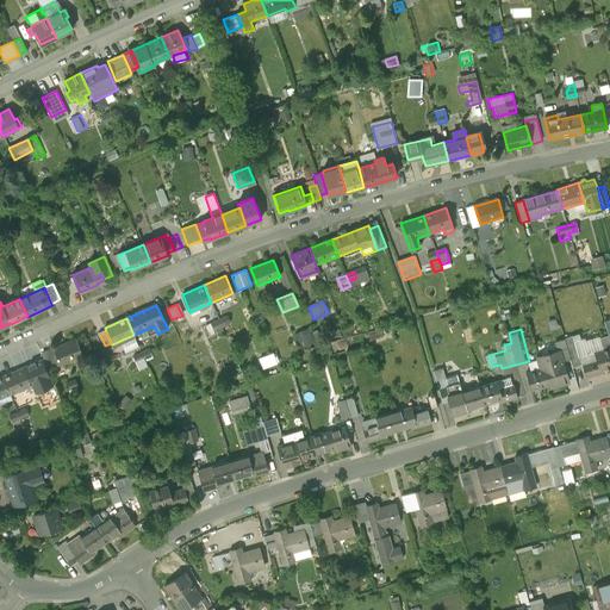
[(82,356),(76,340),(55,348),(56,349),(61,365),(82,356)]
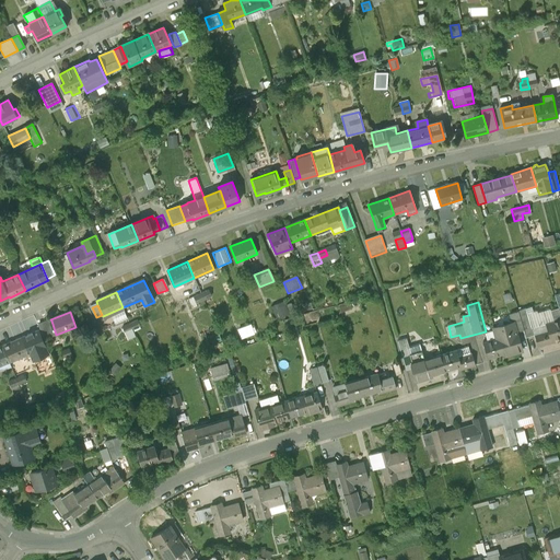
[(510,314),(512,323),(513,323),(516,333),(523,330),(517,312),(510,314)]
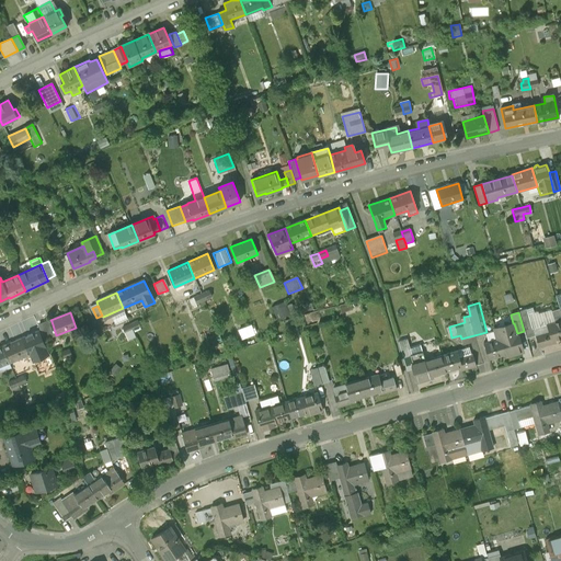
[(140,327),(137,320),(122,327),(127,340),(135,336),(132,330),(140,327)]
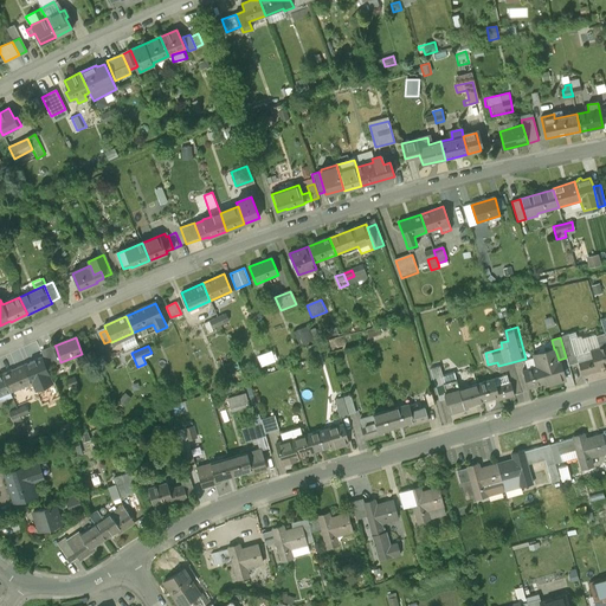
[(47,367),(60,362),(56,347),(43,352),(47,367)]
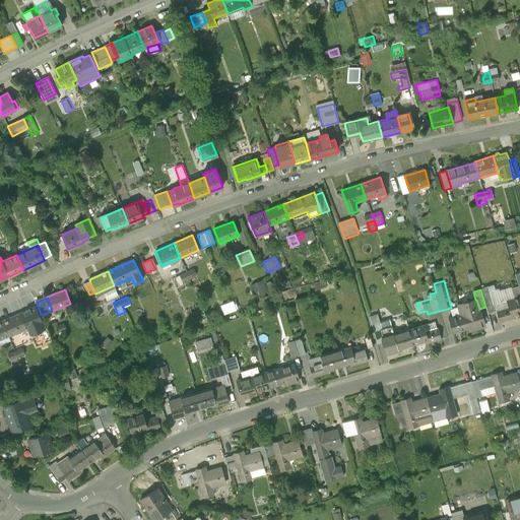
[(513,319),(512,316),(519,313),(519,298),(507,302),(510,311),(512,319),(513,319)]
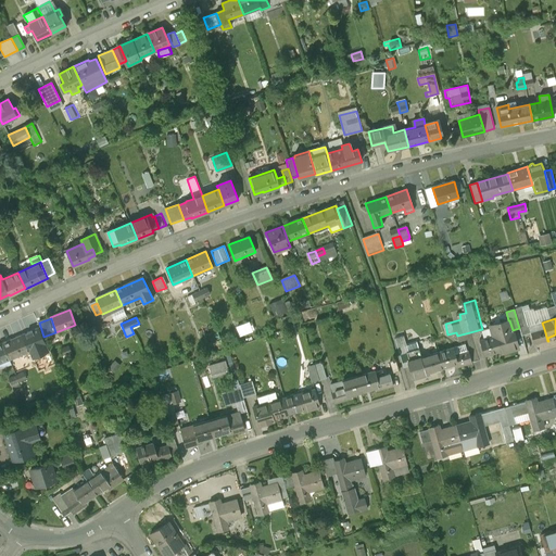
[(495,336),(501,352),(500,352),(501,354),(518,350),(513,330),(509,320),(508,320),(490,326),(493,337),(495,336)]
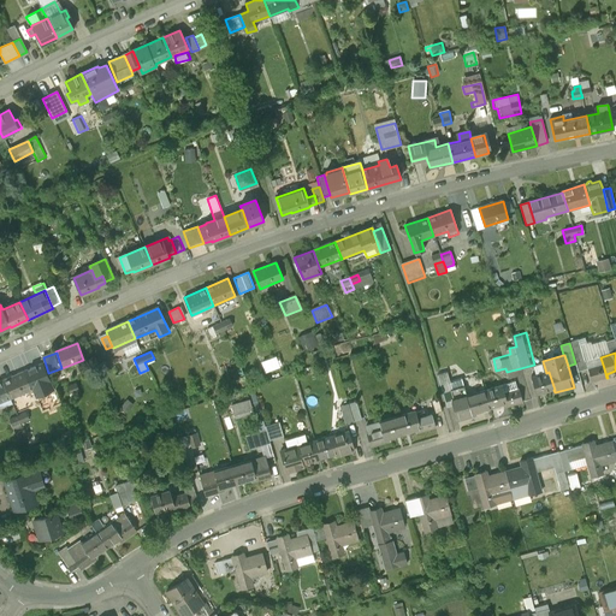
[(42,365),(24,372),(31,390),(35,397),(53,390),(42,365)]
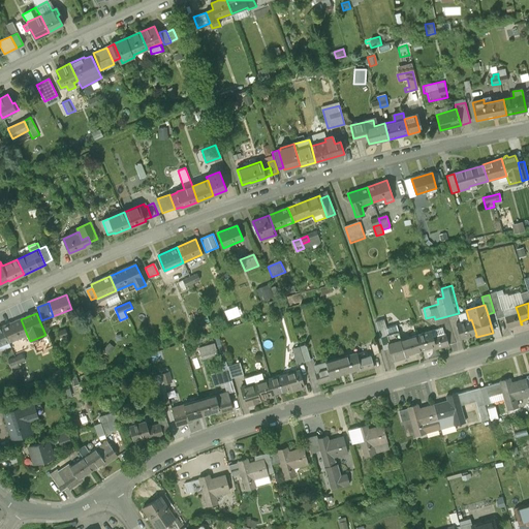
[(508,328),(521,324),(519,316),(511,318),(510,315),(505,317),(508,328)]
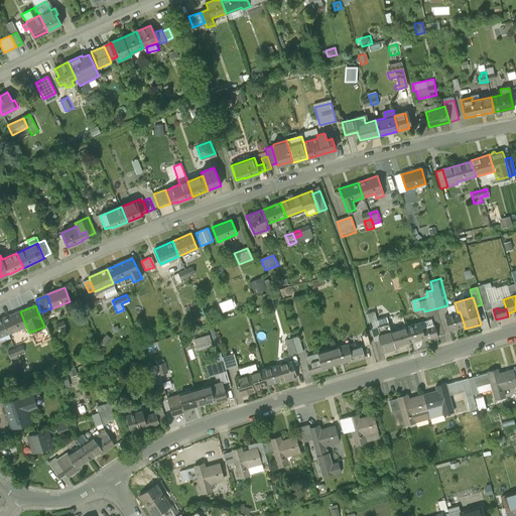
[(2,319),(8,334),(26,327),(20,311),(2,319)]
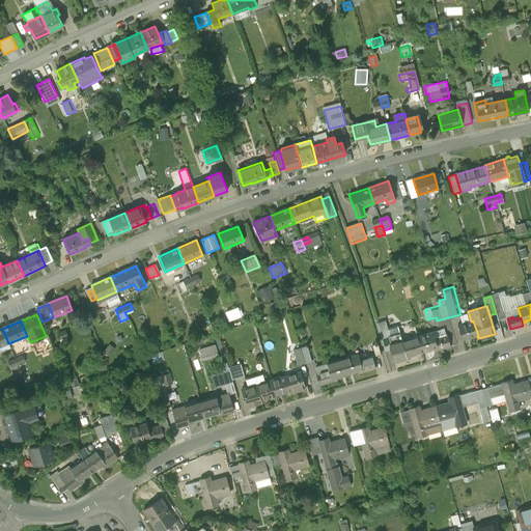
[(477,336),(478,336),(473,320),(471,322),(457,326),(463,340),(477,336)]
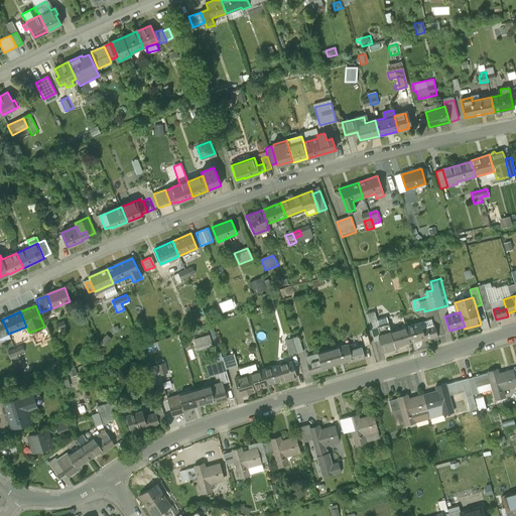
[(0,337),(8,334),(2,319),(0,319),(0,337)]
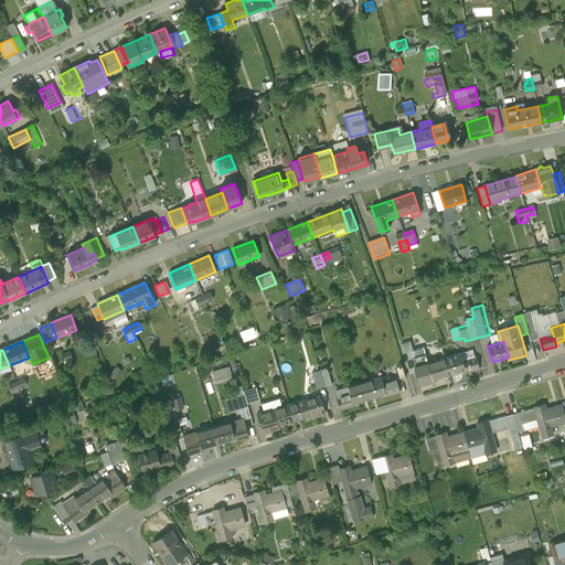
[(67,351),(61,354),(63,362),(71,359),(67,351)]
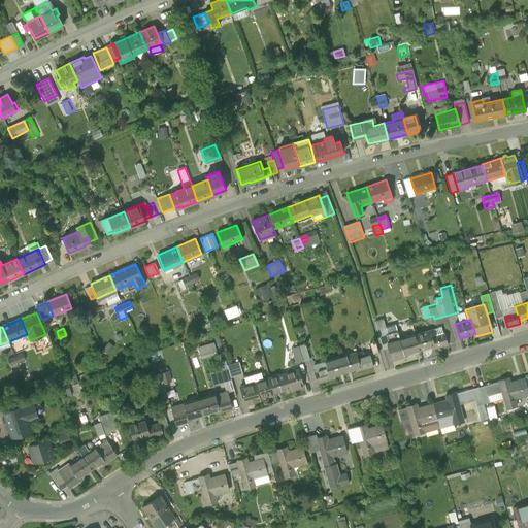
[(441,328),(415,335),(419,351),(434,345),(434,349),(448,344),(444,333),(443,334),(441,328)]
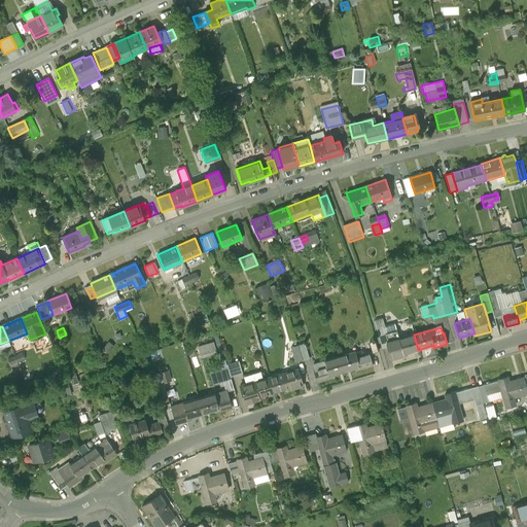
[(396,330),(386,334),(388,342),(386,343),(391,360),(406,356),(405,354),(418,350),(414,335),(399,340),(396,330)]
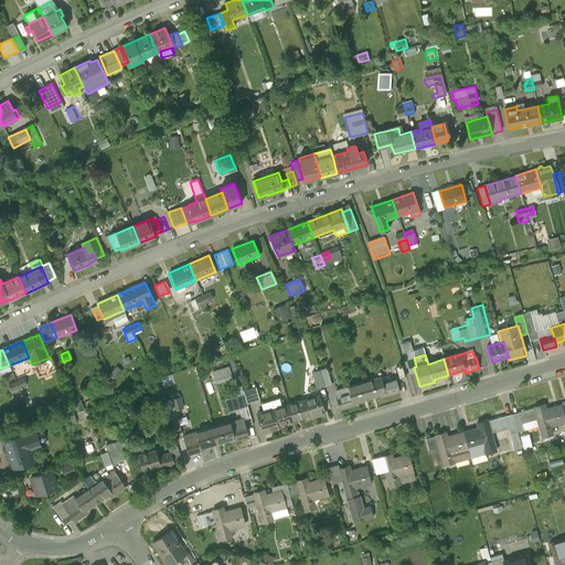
[(116,368),(109,375),(116,380),(121,371),(116,368)]
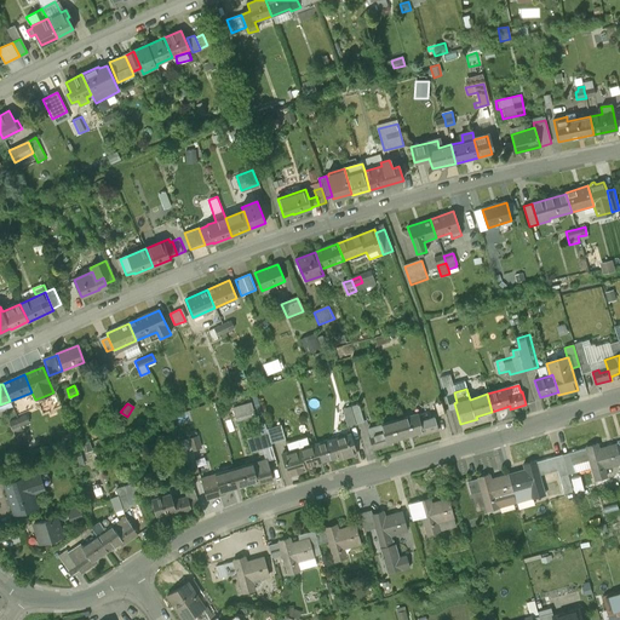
[(251,403),(233,408),(236,422),(254,415),(251,403)]
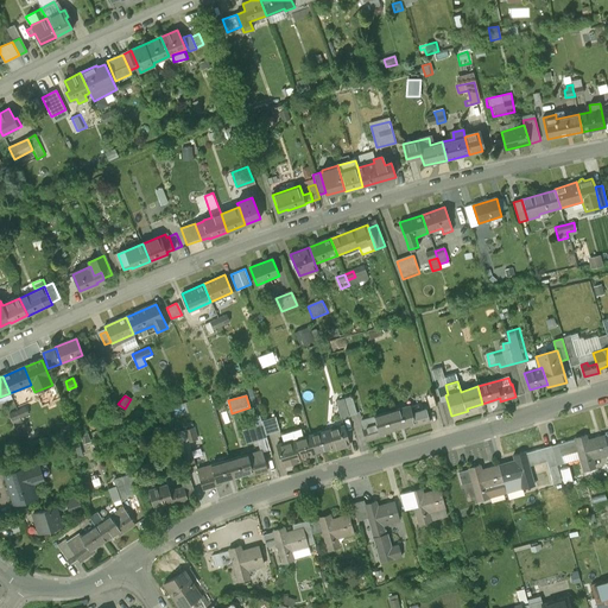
[(343,399),(348,416),(349,417),(356,415),(352,397),(343,399)]
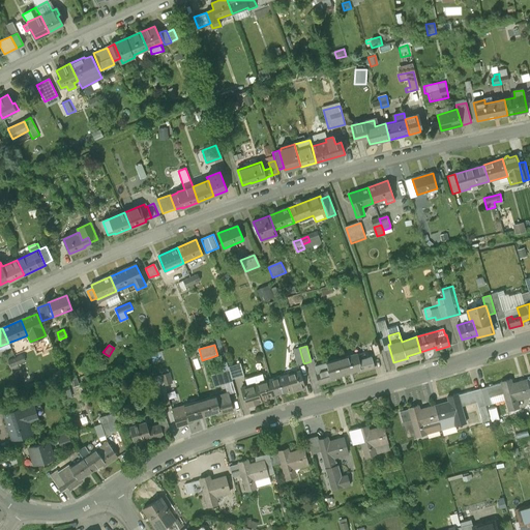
[(303,362),(299,348),(293,350),(297,364),(303,362)]
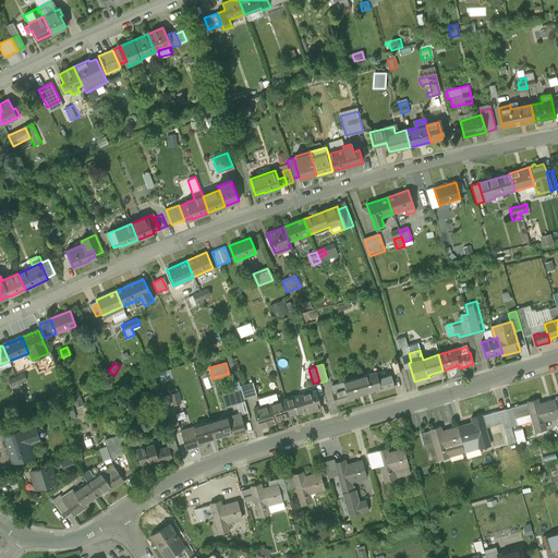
[(360,378),(364,393),(380,389),(380,391),(381,391),(379,383),(376,373),(360,378)]
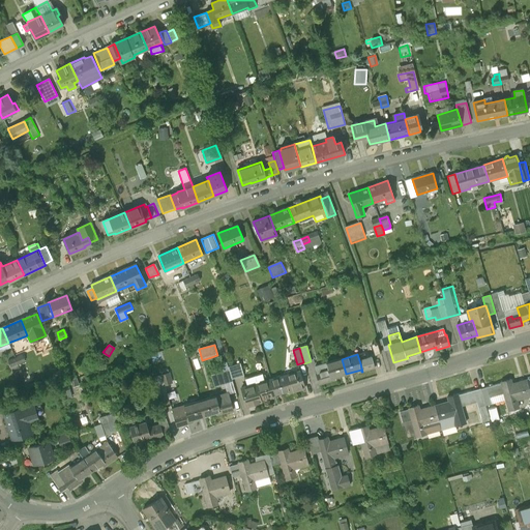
[(360,363),(362,372),(375,367),(372,357),(366,358),(367,361),(360,363)]
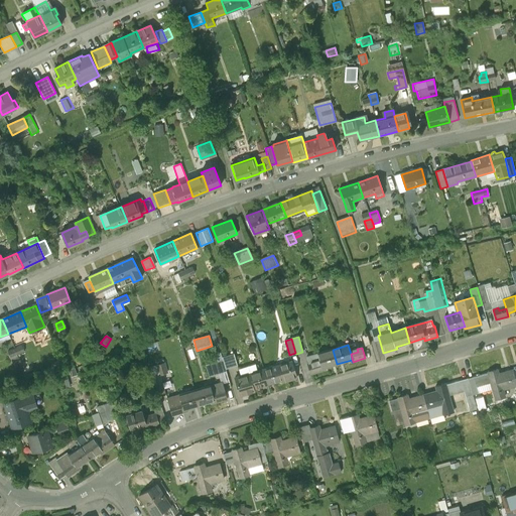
[(333,350),(317,354),(320,363),(323,371),(324,371),(323,368),(337,364),(333,350)]
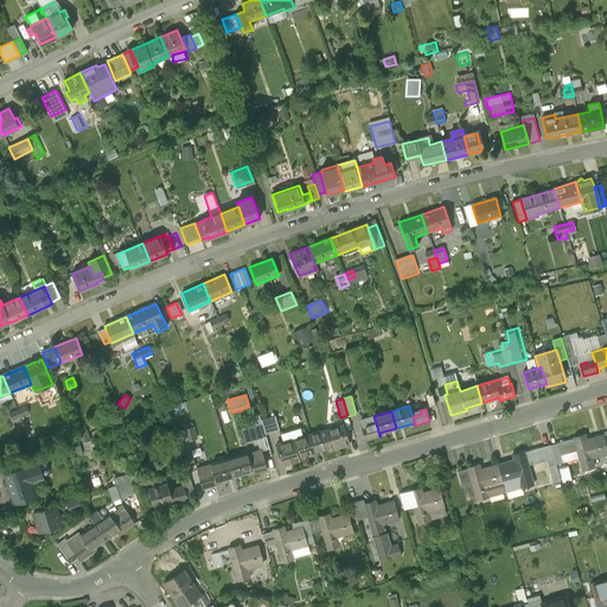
[(275,416),(261,421),(266,434),(279,429),(275,416)]
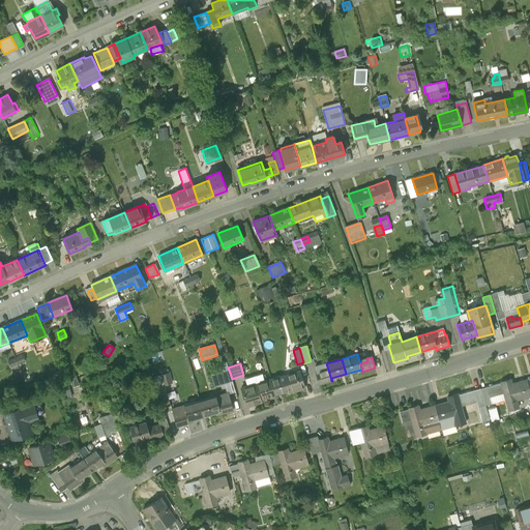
[(231,382),(228,372),(211,376),(214,387),(231,382)]
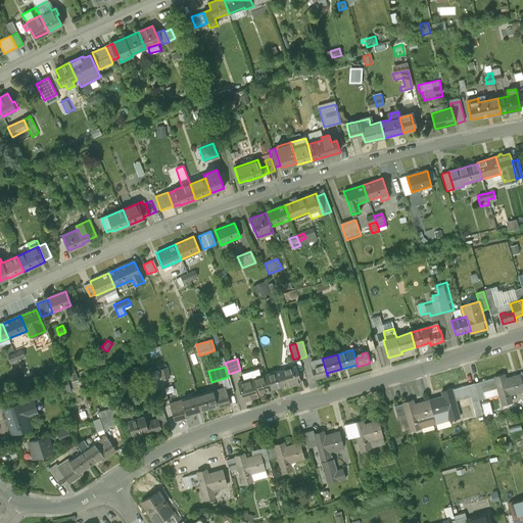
[(267,375),(272,389),(286,385),(286,388),(300,383),(295,367),(267,375)]
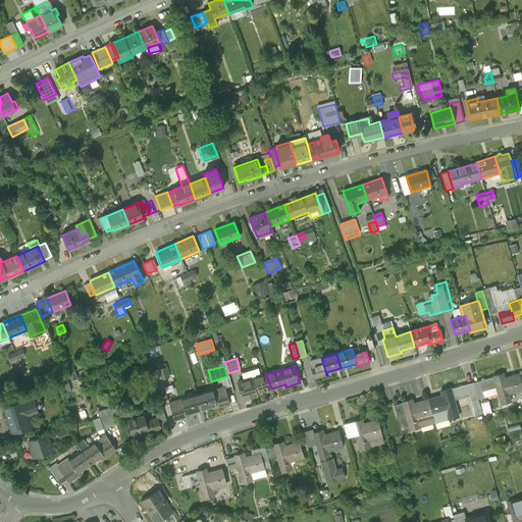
[(326,375),(324,367),(317,369),(316,366),(311,368),(314,378),(326,375)]
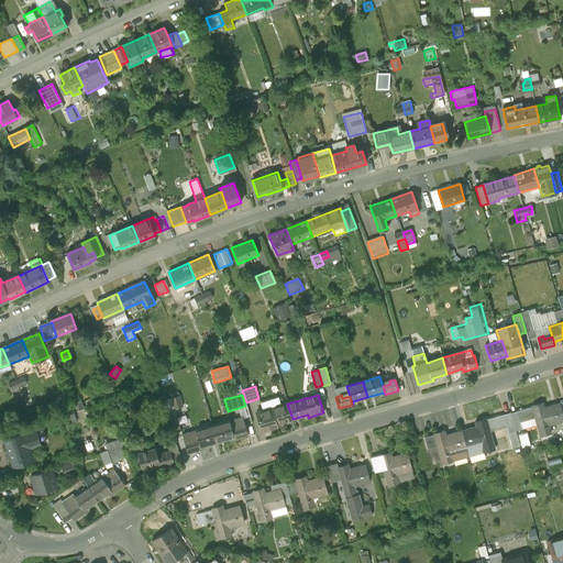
[(287,404),(257,412),(263,431),(276,427),(276,424),(293,419),(287,404)]
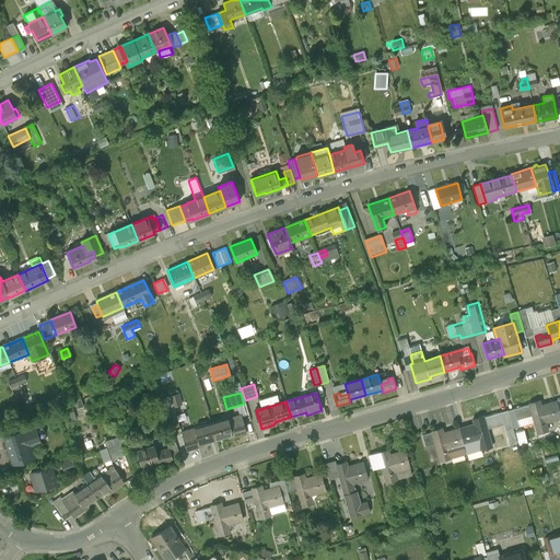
[(559,418),(559,415),(557,403),(540,408),(539,403),(529,406),(533,417),(538,435),(548,432),(545,423),(559,418)]
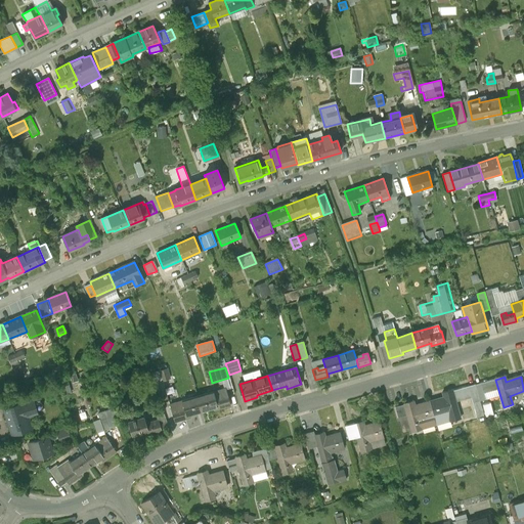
[(498,390),(495,380),(486,382),(489,393),(498,390)]
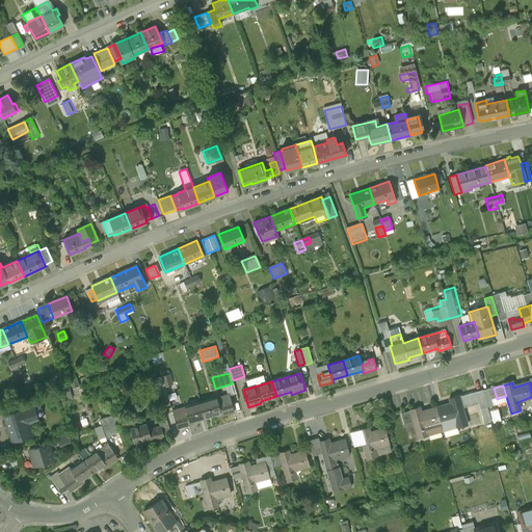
[(201,402),(205,418),(219,414),(220,416),(234,411),(229,394),(201,402)]
